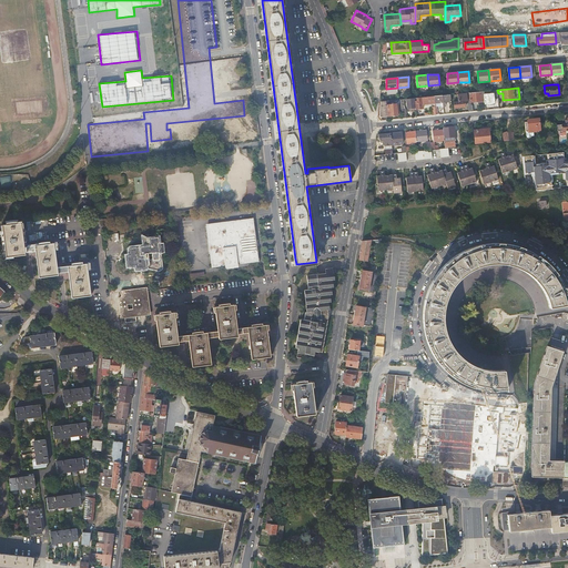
[(494,97),(498,95),(498,93),(497,90),(493,90),(494,92),(484,93),(485,102),(485,103),(494,103),(494,97)]
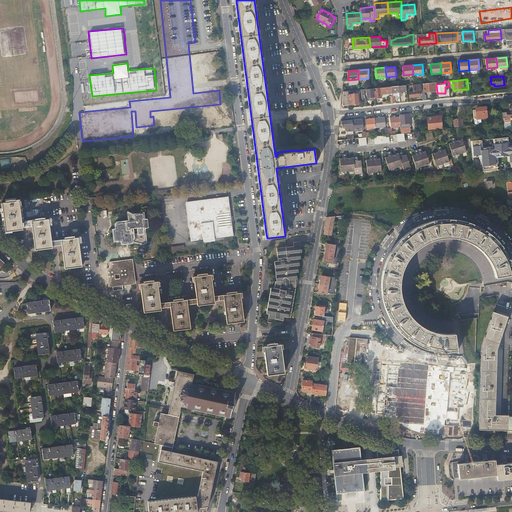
[(422,100),(426,100),(426,95),(425,94),(424,92),(428,91),(428,93),(437,92),(436,84),(436,82),(421,83),(421,91),(422,96),(422,100)]
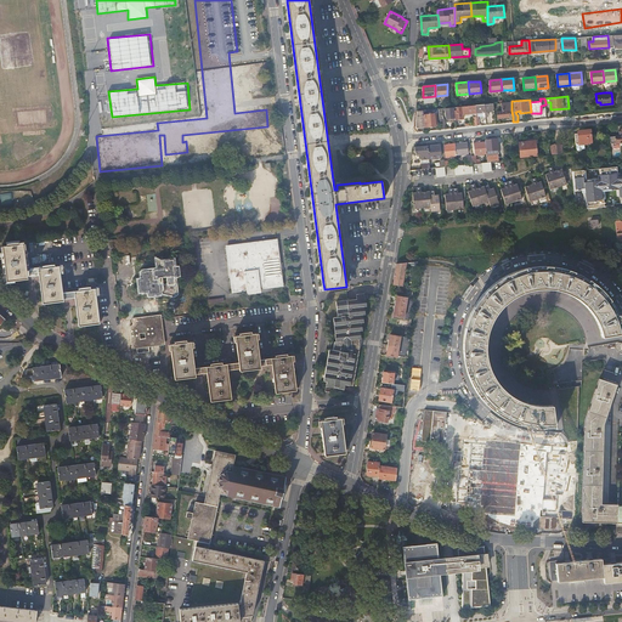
[(497,118),(509,117),(508,111),(512,111),(512,101),(501,102),(502,111),(497,111),(497,118)]
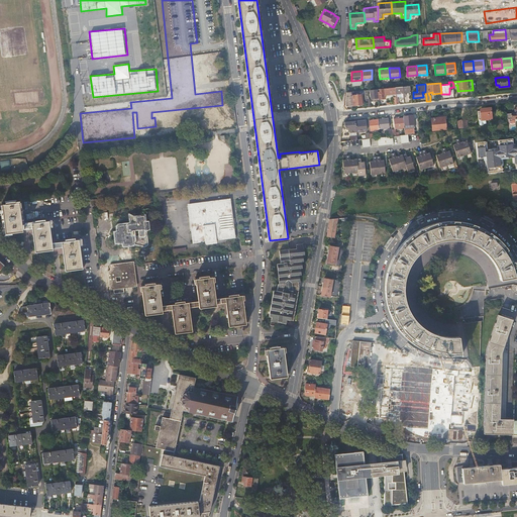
[(401,104),(404,103),(404,96),(403,86),(395,87),(396,94),(396,98),(396,104),(399,104),(398,93),(401,93),(401,98),(400,98),(401,104)]
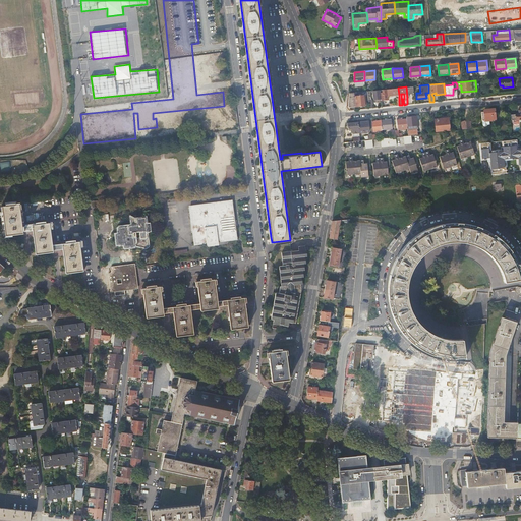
[(399,95),(398,88),(380,90),(382,101),(388,100),(388,96),(399,95)]
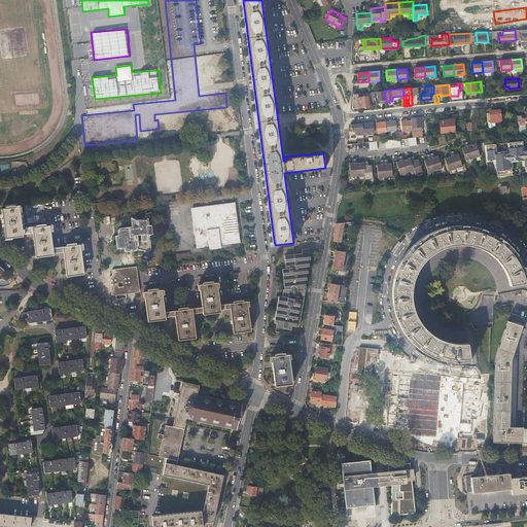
[(386,102),(384,91),(378,91),(379,103),(386,103),(386,102)]
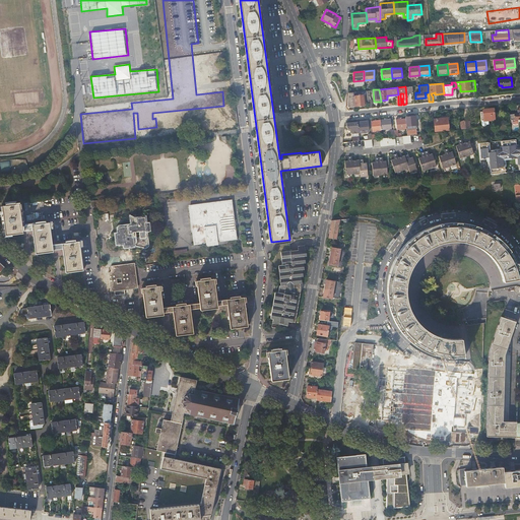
[(353,96),(354,107),(366,106),(365,95),(353,96)]
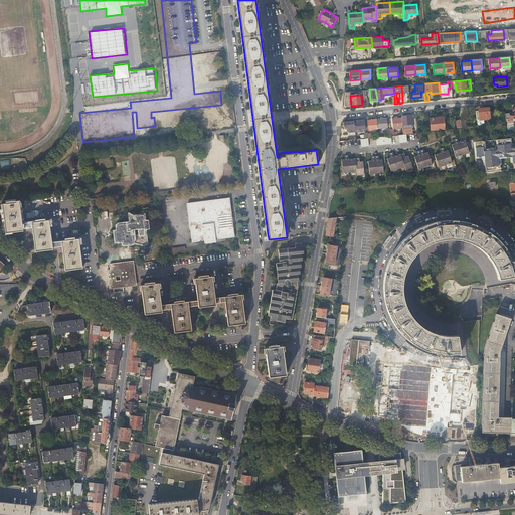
[(491,117),(490,107),(479,108),(480,110),(477,110),(478,119),(484,118),(487,118),(487,117),(491,117)]
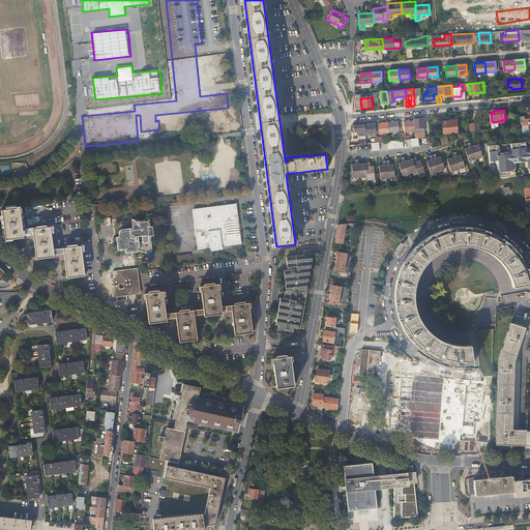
[(521,116),(521,121),(529,120),(529,113),(525,113),(525,116),(521,116)]
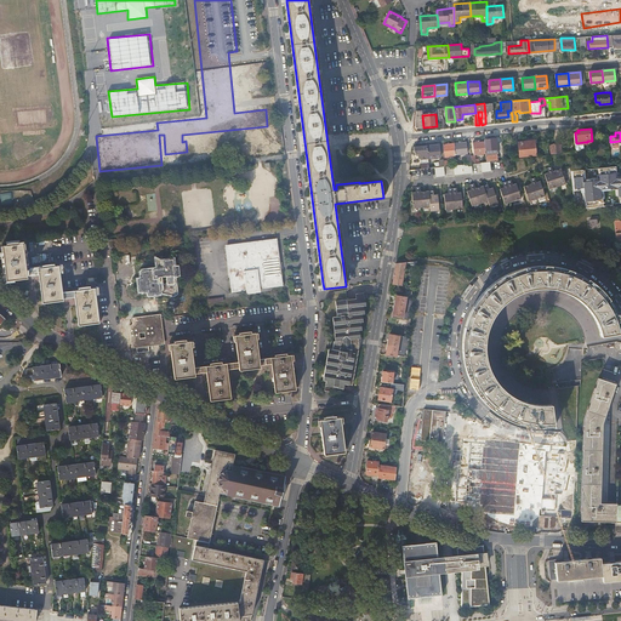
[(495,138),(484,140),(484,141),(485,151),(493,151),(493,152),(497,152),(495,138)]
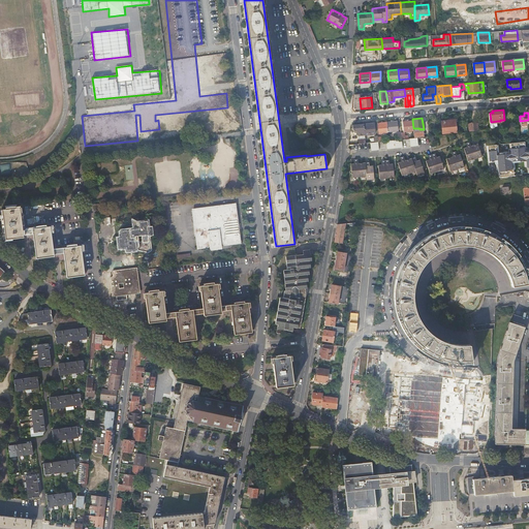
[(403,121),(404,132),(405,131),(414,131),(413,128),(412,120),(403,121)]
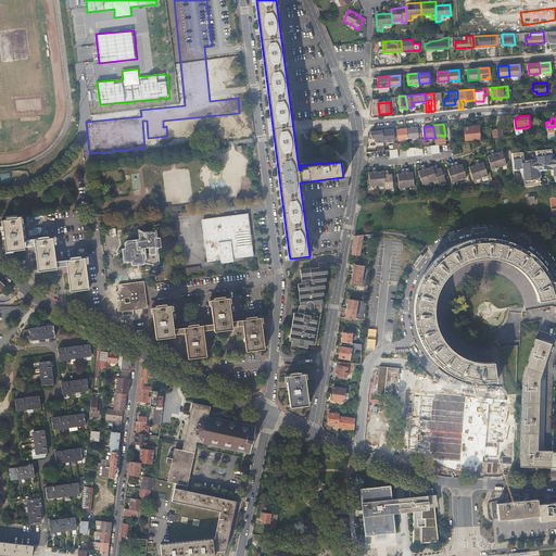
[(466,141),(481,139),(480,126),(465,127),(466,141)]
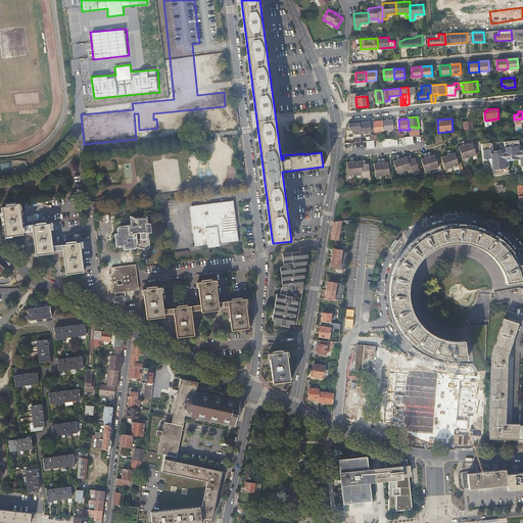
[(392,120),(382,121),(383,127),(383,131),(393,130),(392,120)]
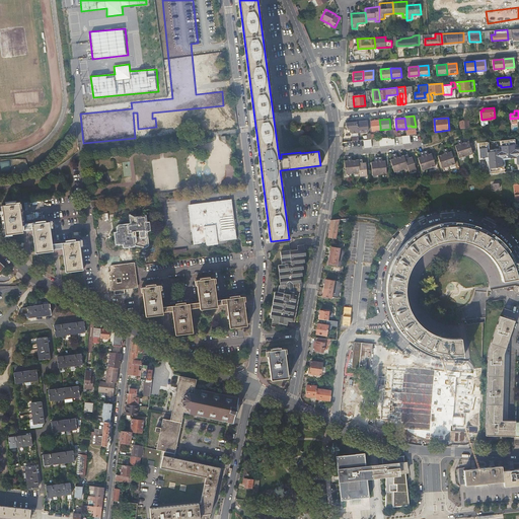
[(380,126),(379,120),(371,121),(372,131),(380,130),(380,126)]
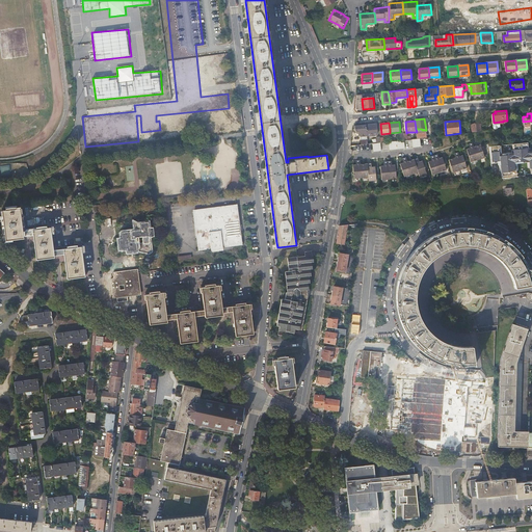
[(376,124),(366,125),(367,135),(377,134),(376,124)]
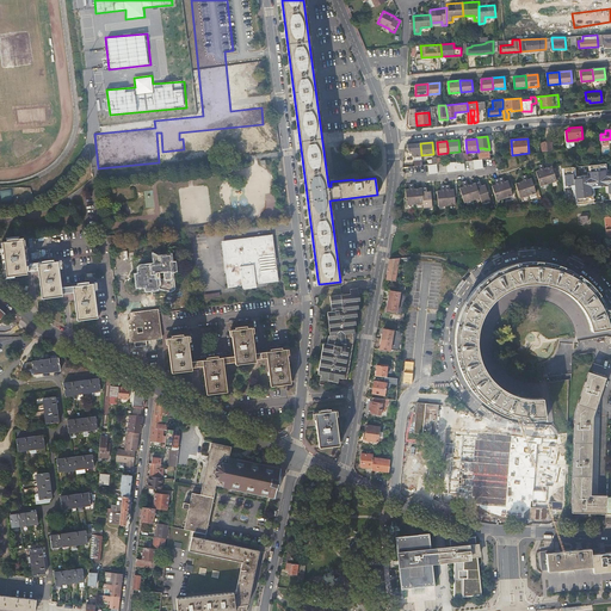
[(420,143),(407,144),(408,154),(414,153),(414,159),(423,158),(421,155),(420,143)]
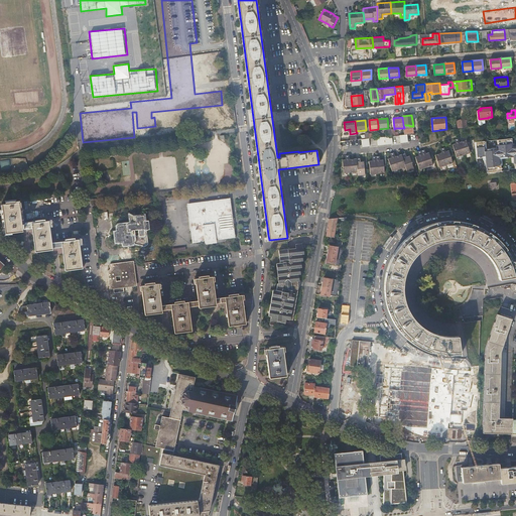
[(396,135),(393,135),(394,144),(401,143),(400,134),(396,135)]
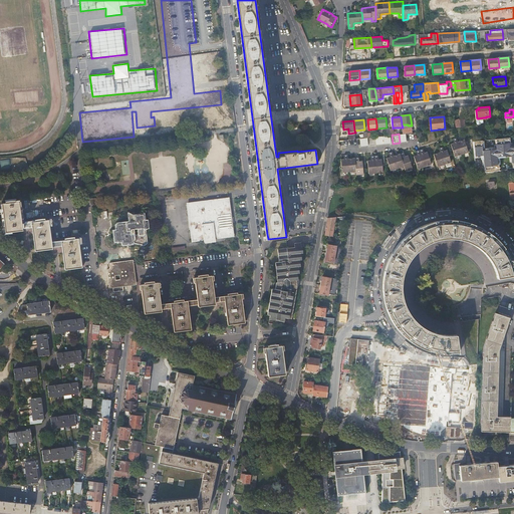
[(391,136),(375,138),(376,146),(392,144),(391,136)]
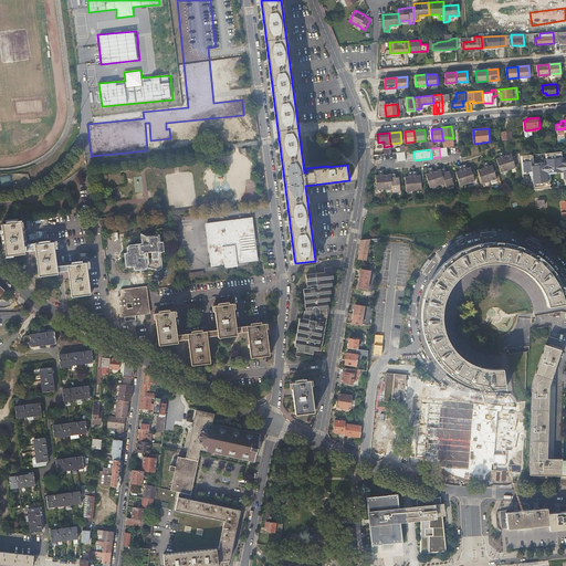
[(565,158),(565,150),(556,152),(532,154),(533,163),(565,158)]
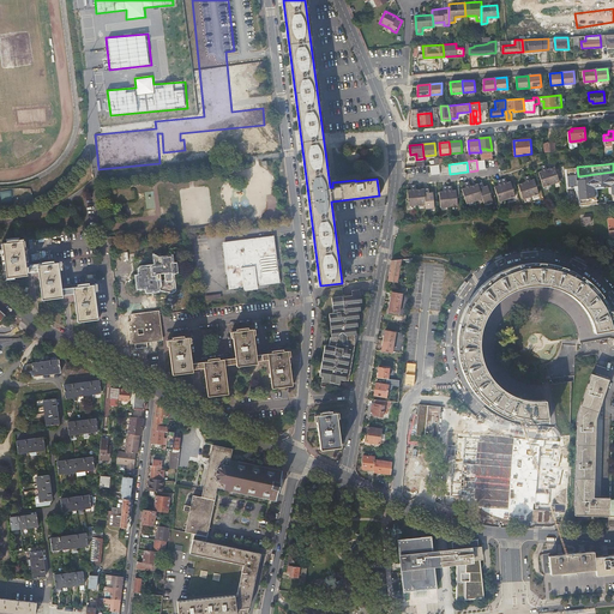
[(543,186),(559,181),(554,166),(547,168),(545,164),(541,166),(542,170),(539,172),(543,186)]
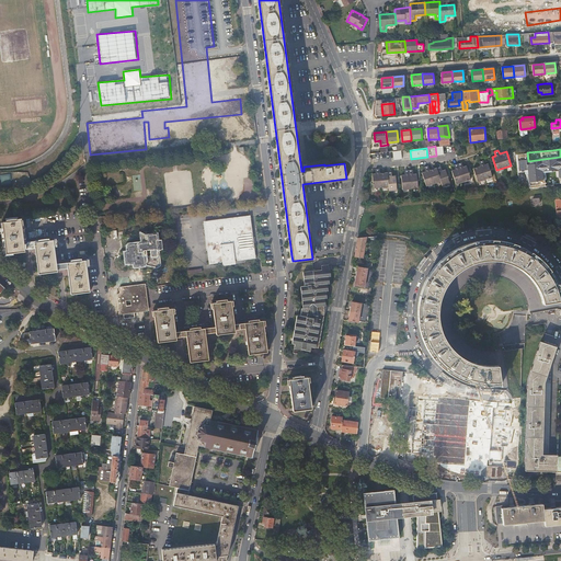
[(393,151),(393,160),(402,159),(401,151),(393,151)]
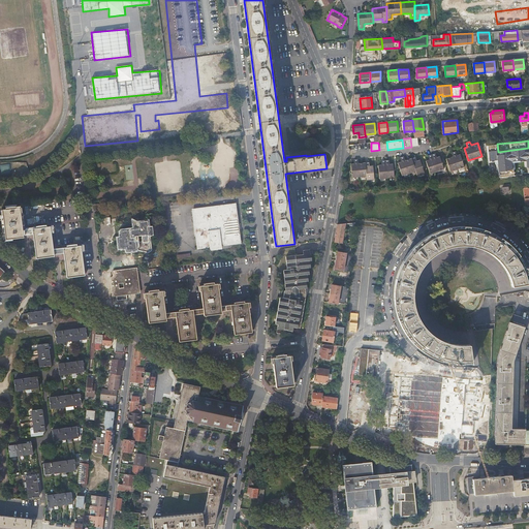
[(528,148),(498,152),(491,152),(491,158),(489,158),(490,169),(493,169),(494,177),(528,172),(528,148)]
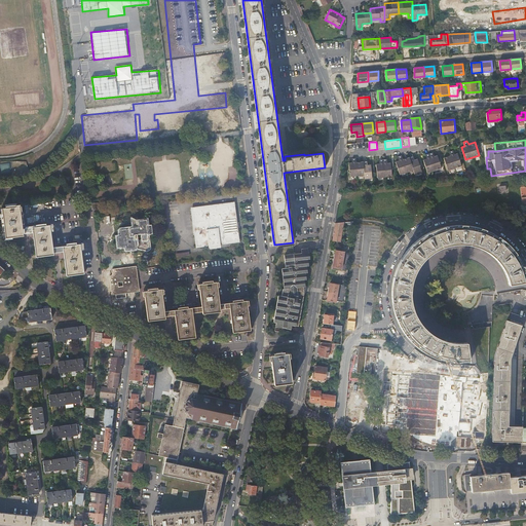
[(444,158),(449,171),(461,165),(462,165),(457,153),(454,154),(453,151),(449,152),(451,155),(444,158)]
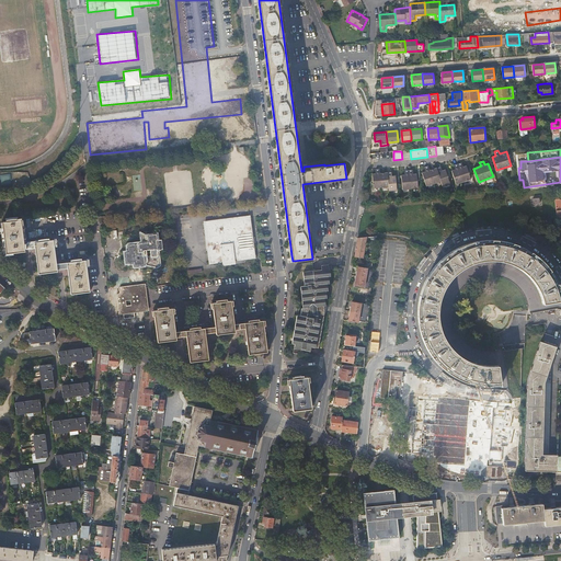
[(453,170),(457,184),(471,179),(467,165),(464,167),(462,163),(455,165),(456,169),(453,170)]
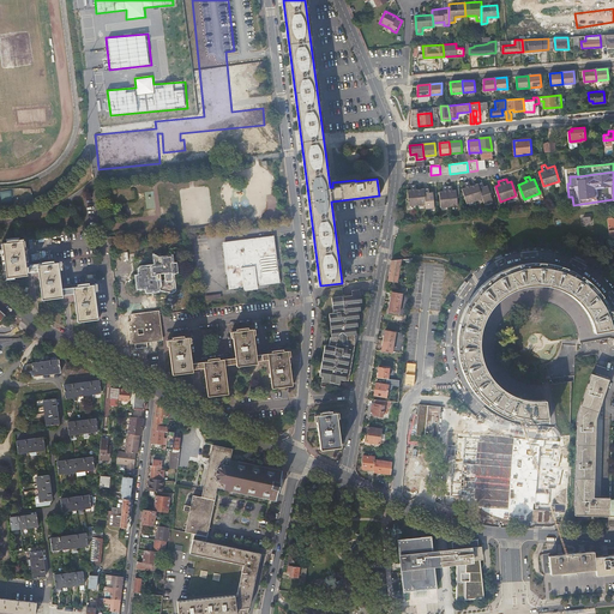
[(462,190),(467,204),(482,198),(485,203),(493,200),(487,185),(483,186),(482,182),(470,186),(469,182),(464,184),(465,187),(462,190)]
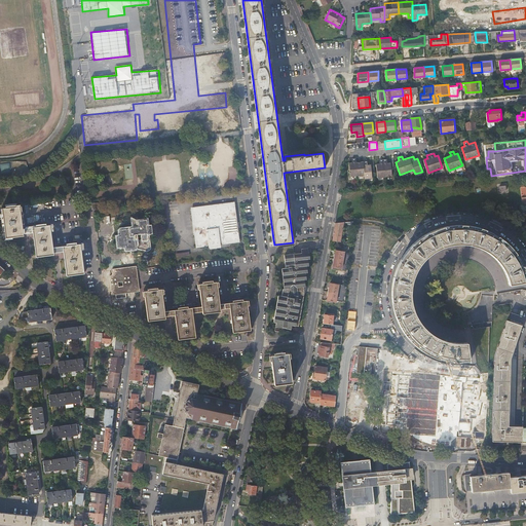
[(348,163),(350,177),(365,176),(365,179),(372,179),(371,165),(368,165),(368,161),(357,163),(355,159),(351,159),(352,163),(348,163)]
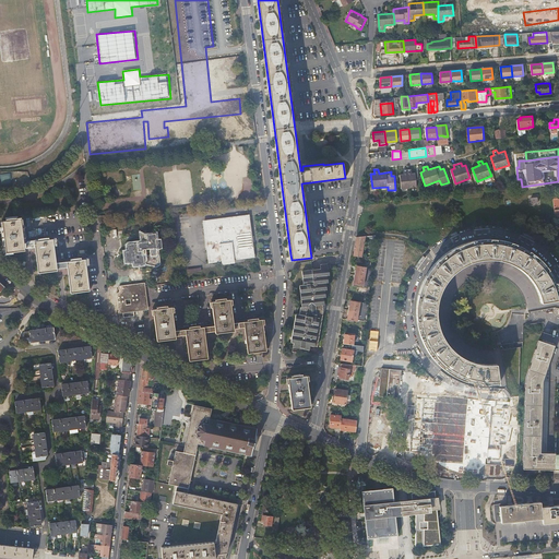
[(401,175),(402,189),(417,187),(416,174),(412,174),(412,169),(404,170),(404,175),(401,175)]
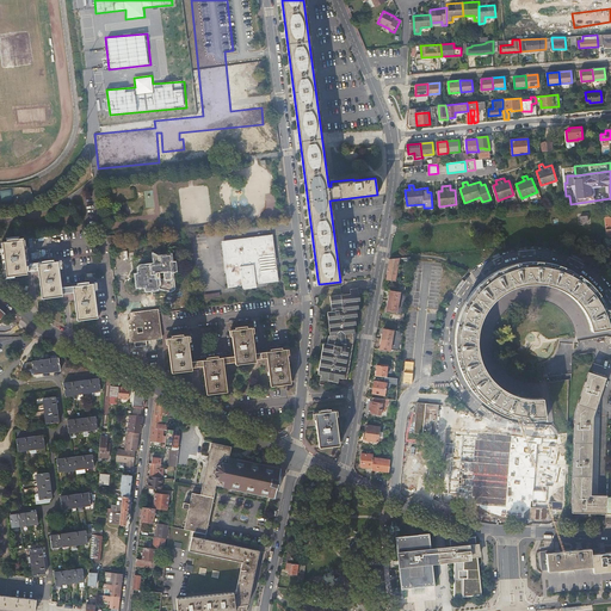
[(12,189),(0,191),(2,203),(13,201),(12,189)]
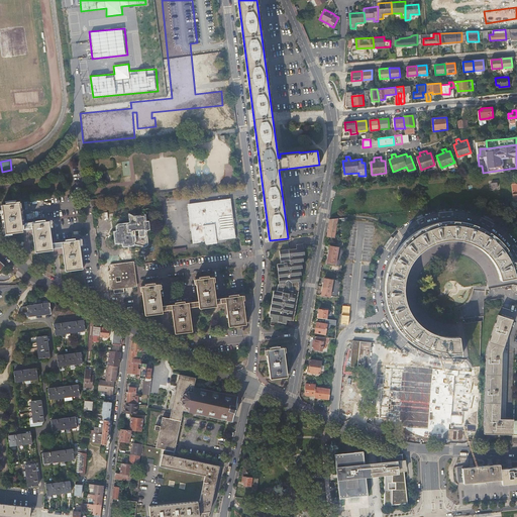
[(189,206),(194,243),(205,241),(206,246),(217,245),(217,240),(234,238),(230,200),(189,206)]
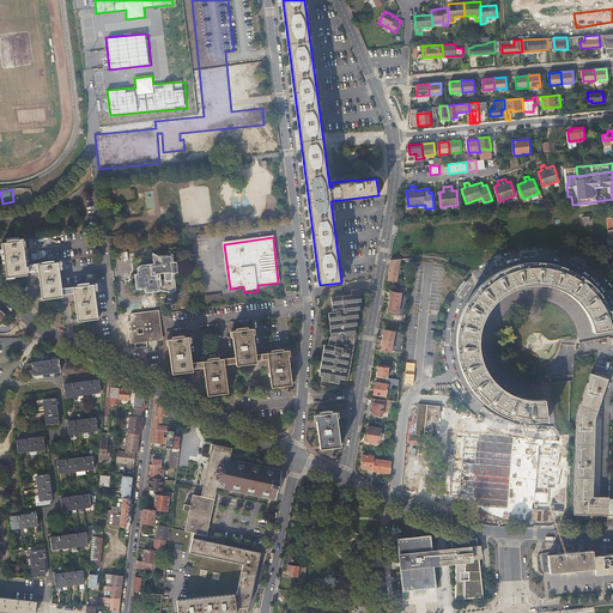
[(7,277),(11,277),(17,275),(28,274),(26,272),(38,271),(42,298),(49,298),(62,297),(62,295),(73,293),(78,321),(86,320),(98,319),(93,285),(90,285),(89,283),(78,285),(78,286),(62,289),(58,262),(54,262),(54,260),(42,262),(42,263),(26,266),(23,241),(19,241),(19,238),(7,240),(7,242),(2,242),(7,277)]
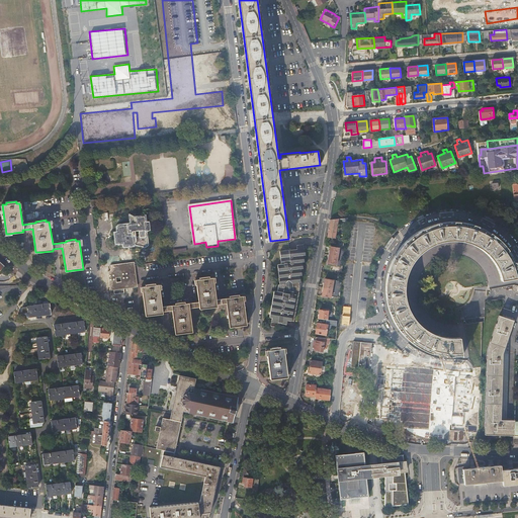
[(131,226),(117,227),(118,234),(115,235),(116,244),(122,243),(123,247),(134,245),(144,247),(146,246),(147,244),(145,232),(149,230),(148,223),(144,223),(144,217),(135,218),(131,217),(130,217),(131,226)]
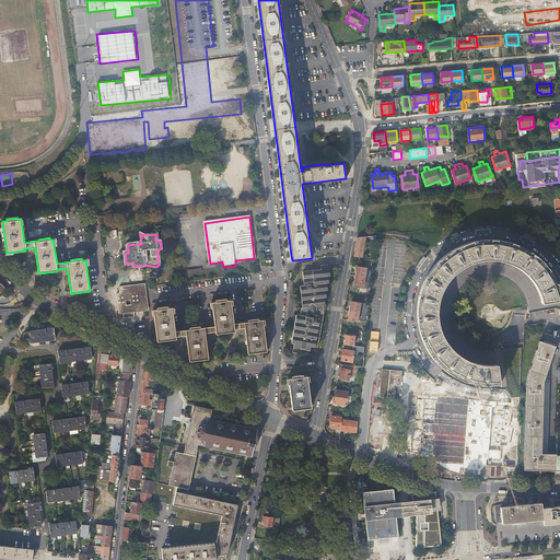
[(364,236),(358,237),(354,256),(361,257),(364,236)]
